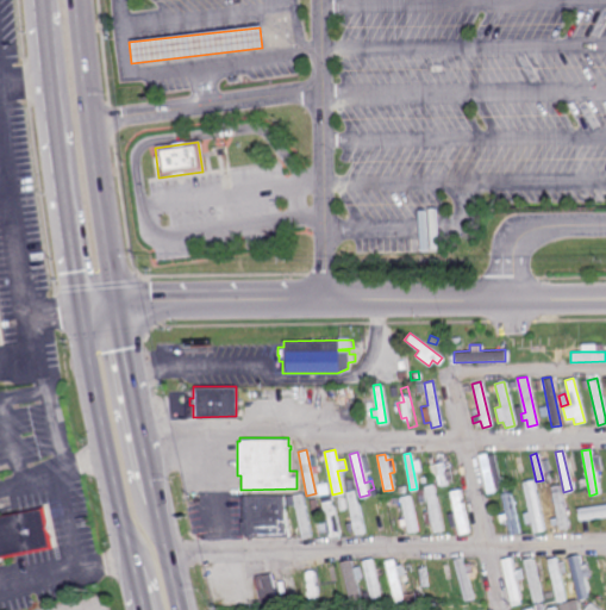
[(486,460),(489,459),(491,465),(488,465),(491,479),(500,477),(503,490),(486,493),(476,455),(485,454),(486,460)]
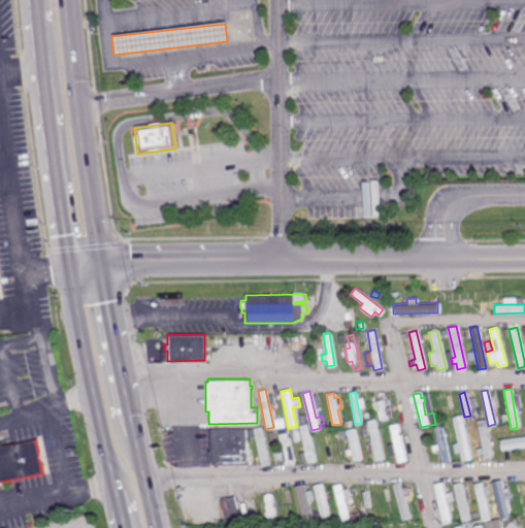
[(501,422),(499,416),(505,414),(507,420),(501,422)]
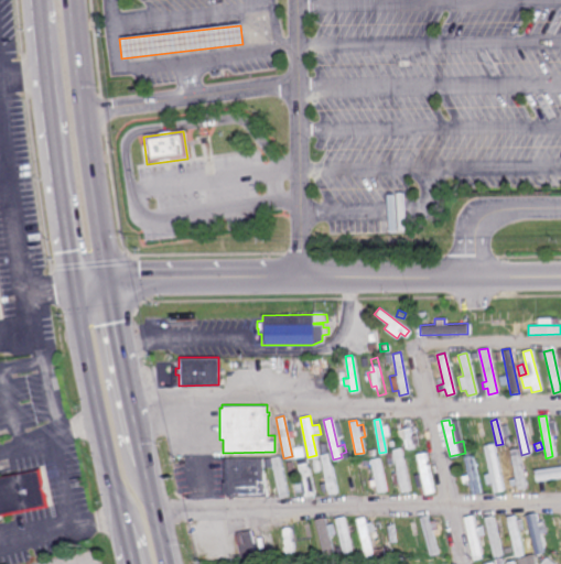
[(503,490),(494,492),(492,484),(486,485),(484,474),(489,473),(483,446),(493,444),(503,490)]
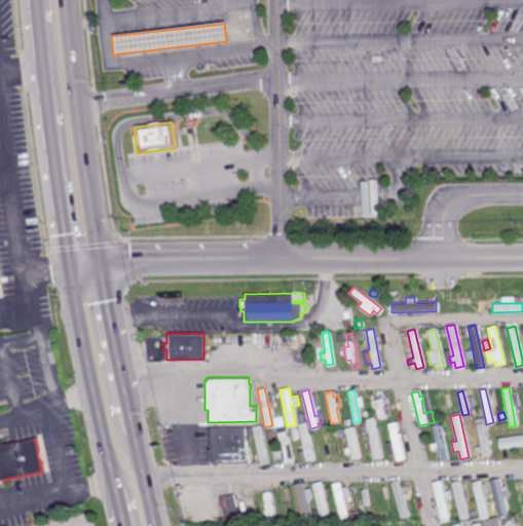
[(394,458),(393,455),(385,457),(383,448),(390,446),(384,418),(395,416),(404,455),(394,458)]
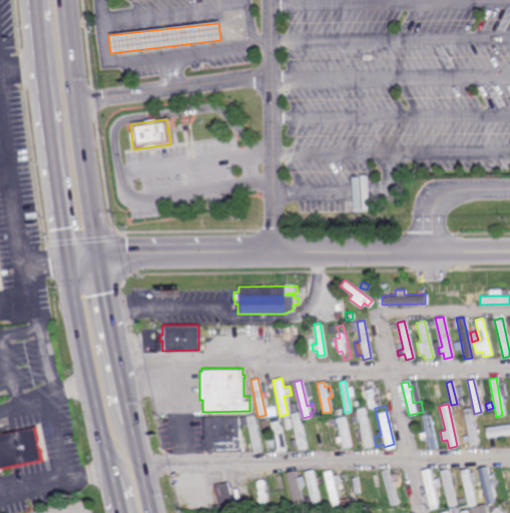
[(372,446),(364,448),(362,439),(358,440),(356,430),(361,429),(357,408),(364,407),(372,446)]
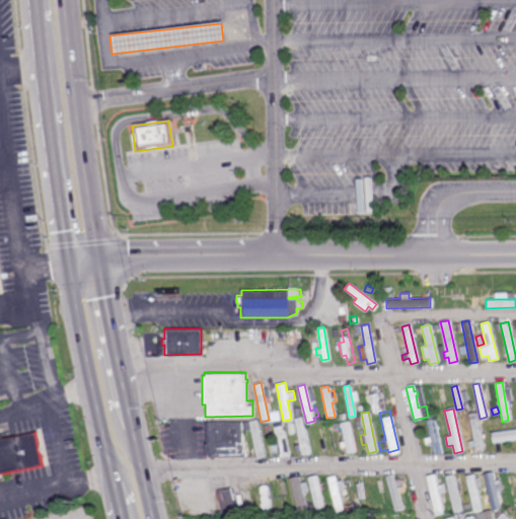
[(484,449),(474,451),(474,446),(469,447),(467,441),(473,440),(468,414),(475,412),(484,449)]
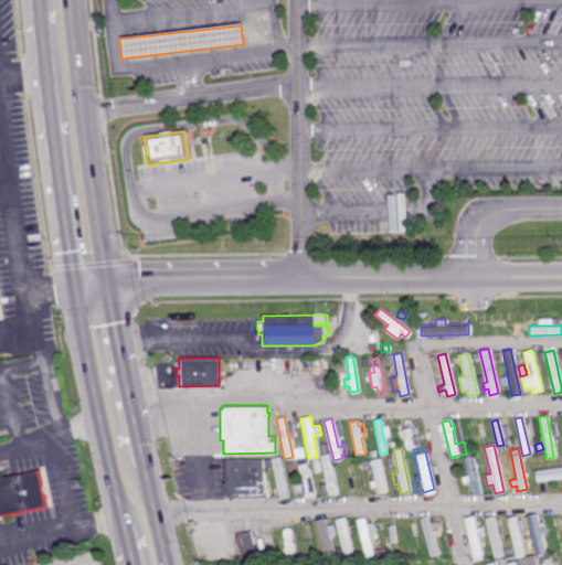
[(328,496),(319,456),(328,454),(337,493),(328,496)]
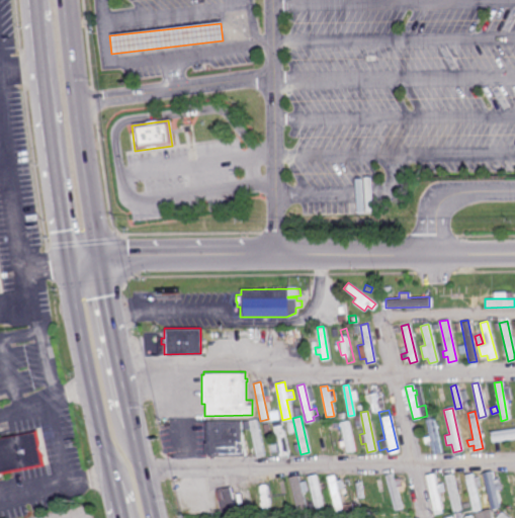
[(255,457),(247,420),(255,418),(263,455),(255,457)]
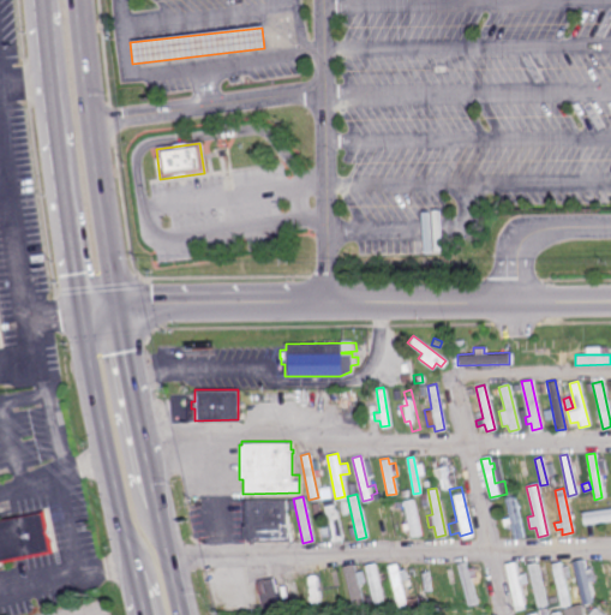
[(513,539),(503,499),(513,496),(523,537),(513,539)]
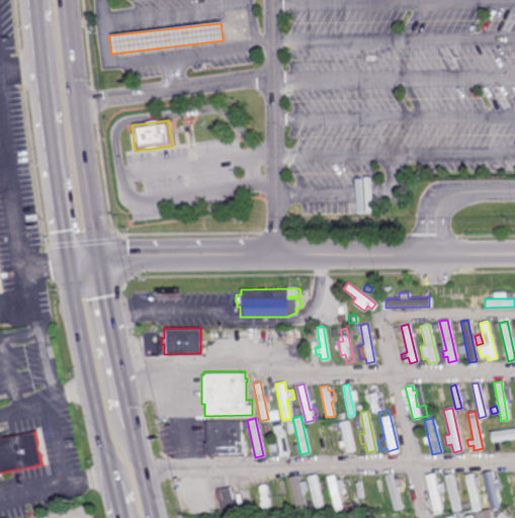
[(245,455),(205,456),(205,453),(202,453),(202,441),(206,441),(206,421),(240,420),(241,442),(245,455)]
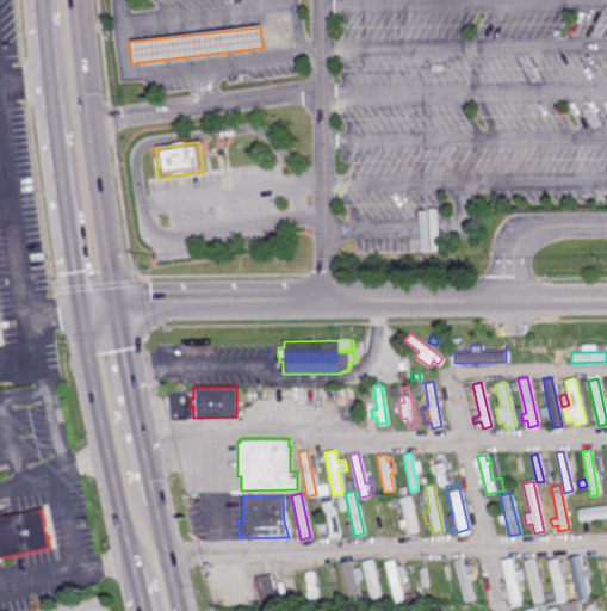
[(339,536),(328,537),(327,532),(319,534),(316,520),(324,519),(320,498),(330,495),(339,536)]
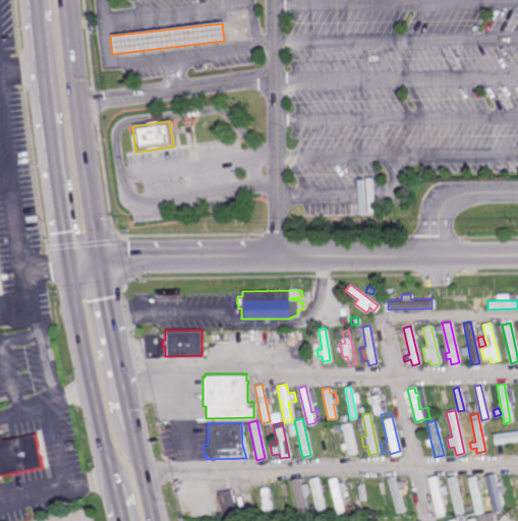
[(355,453),(347,455),(346,449),(341,450),(340,443),(345,441),(342,423),(349,422),(355,453)]
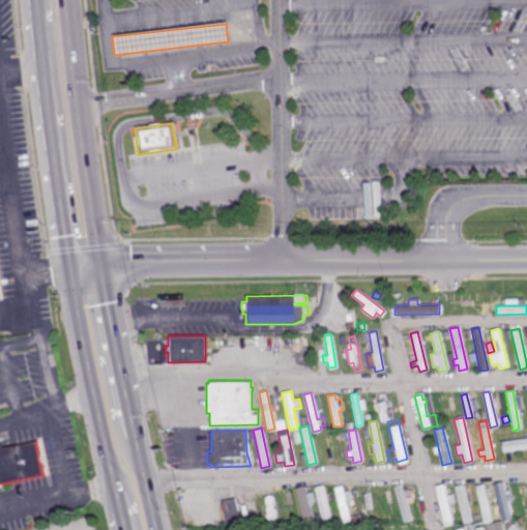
[(502,452),(526,449),(526,438),(501,441),(502,452)]
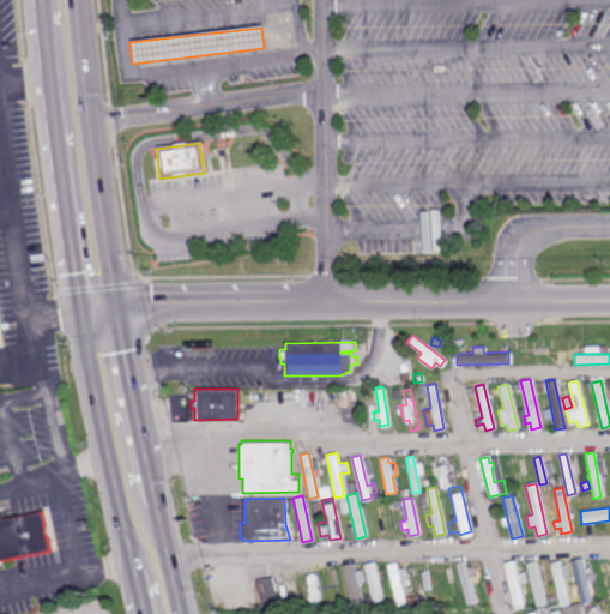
[(0,517),(42,510),(50,549),(0,559),(0,517)]
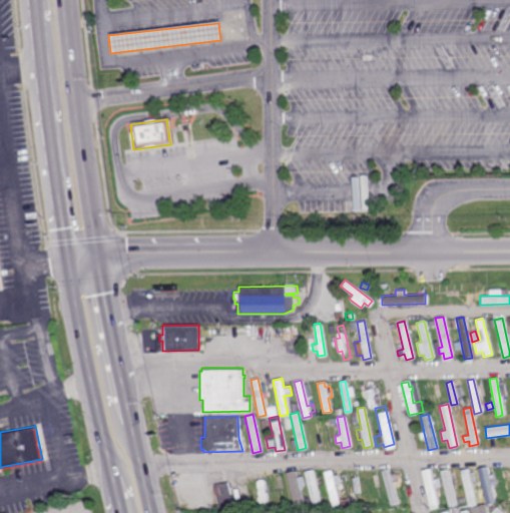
[(489,474),(492,474),(495,484),(490,486),(495,503),(487,505),(477,468),(486,466),(489,474)]
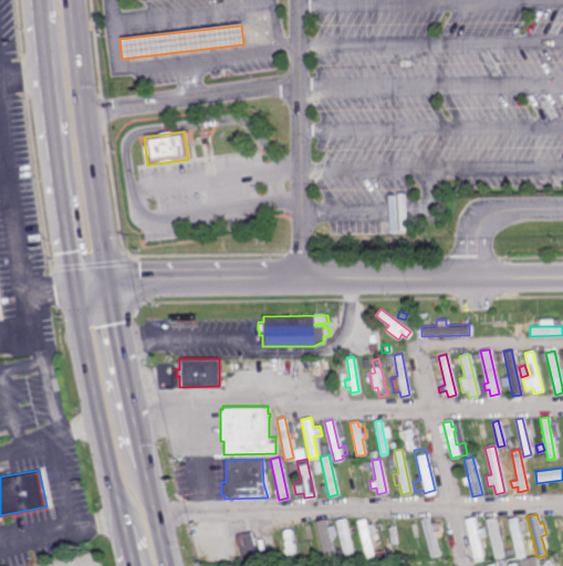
[(430,523),(436,522),(438,532),(433,533),(439,556),(431,558),(420,519),(429,516),(430,523)]
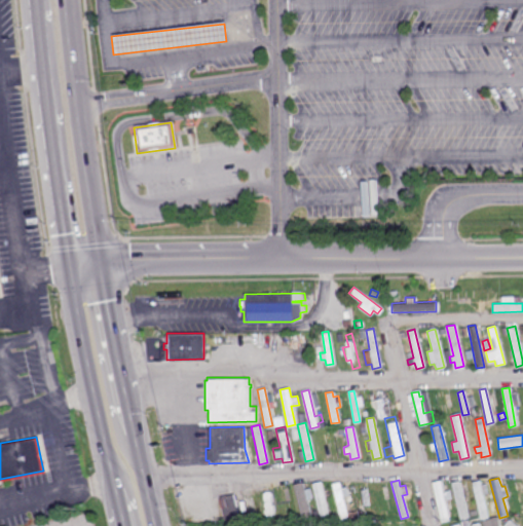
[(443,492),(449,490),(451,498),(445,500),(450,521),(441,523),(432,483),(441,480),(443,492)]
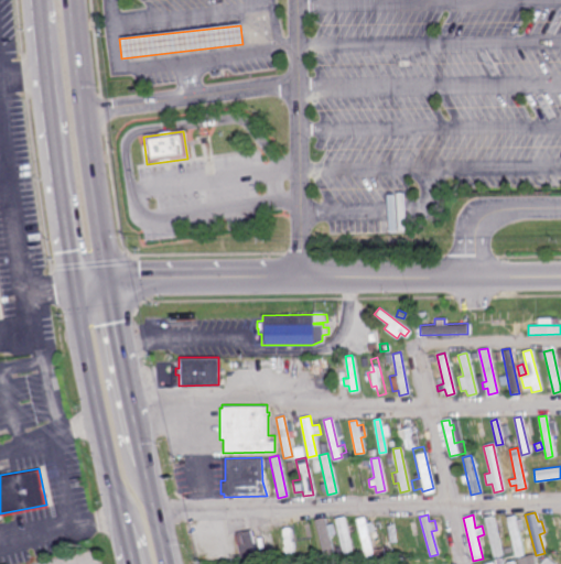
[(344,556),(335,518),(343,516),(353,554),(344,556)]
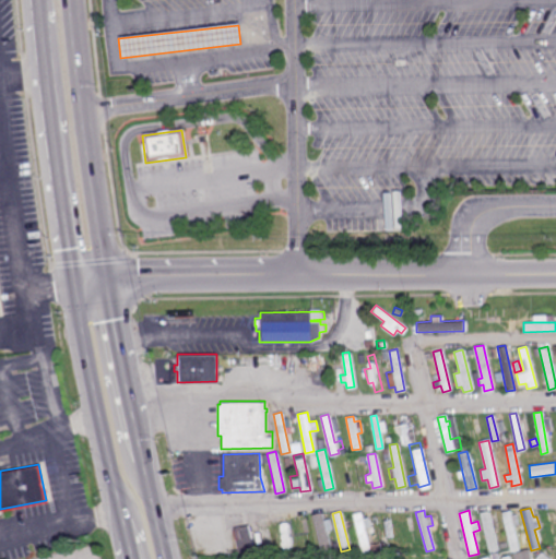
[(488,552),(480,513),(487,511),(497,551),(488,552)]
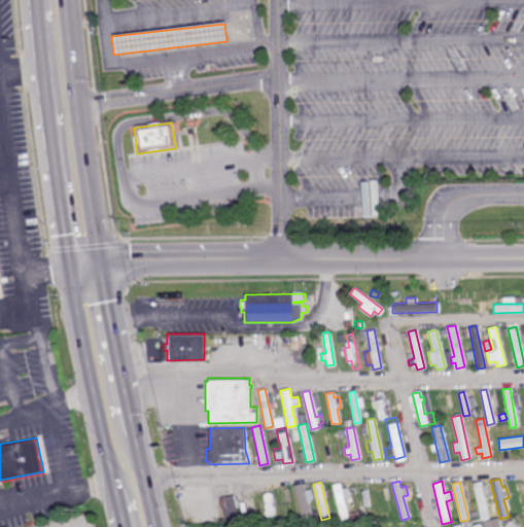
[(482,486),(486,485),(488,494),(484,496),(489,519),(482,521),(473,484),(481,482),(482,486)]
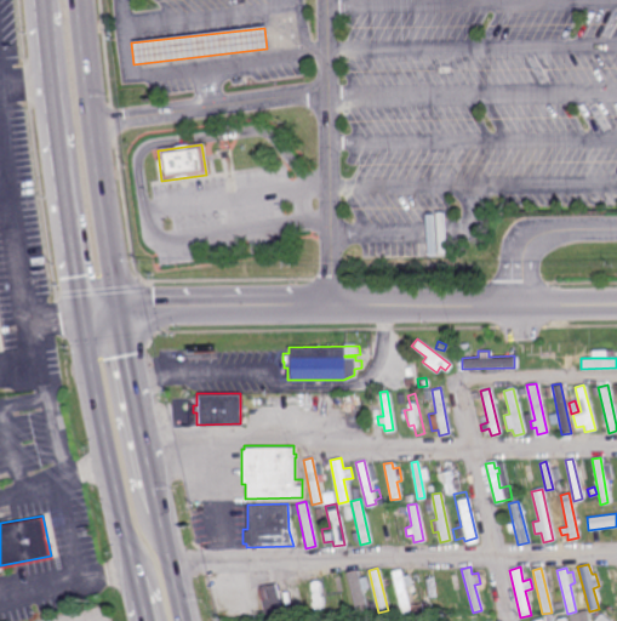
[(356,615),(346,573),(356,569),(367,613),(356,615)]
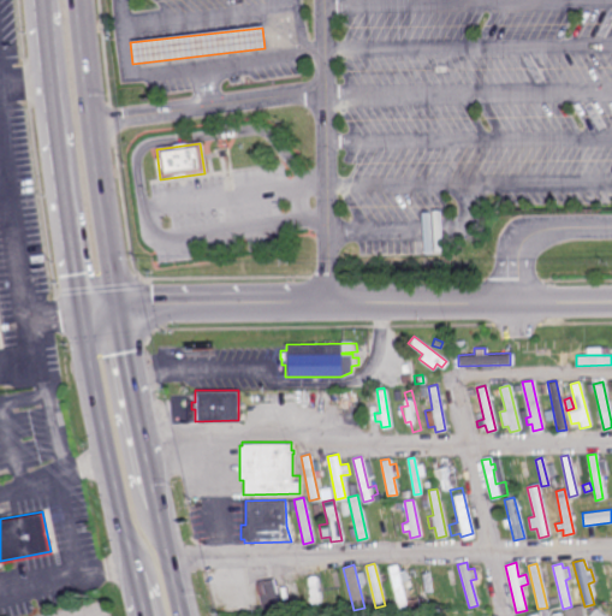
[(399,610),(387,567),(397,564),(408,608),(399,610)]
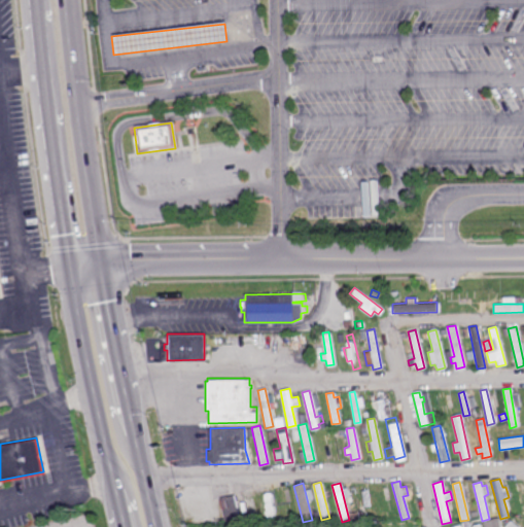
[(382,496),(387,495),(388,500),(383,502),(386,517),(380,519),(372,485),(379,483),(382,496)]
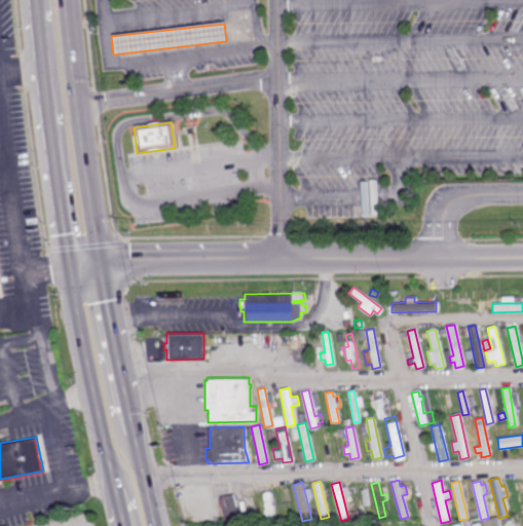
[(520,486),(522,485),(522,491),(521,491),(522,500),(522,516),(520,517),(512,484),(519,482),(520,486)]
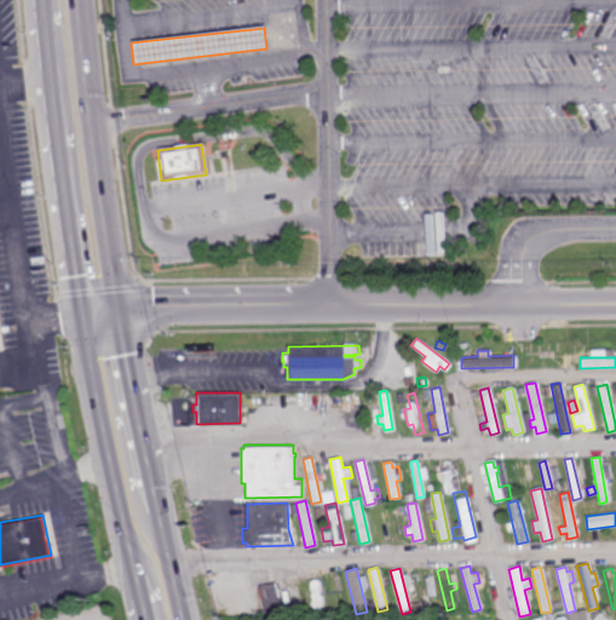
[(308,583),(314,608),(322,607),(317,580),(308,583)]
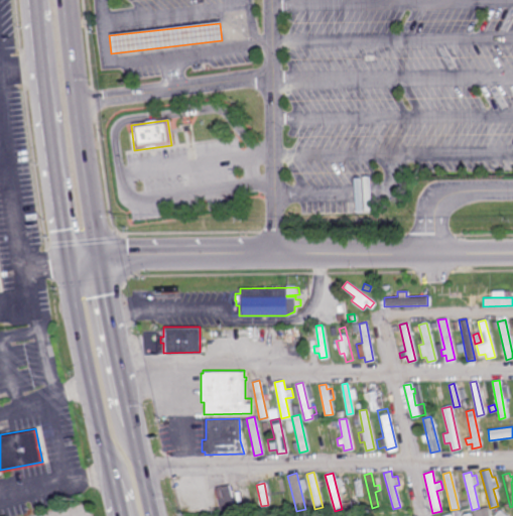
[(229,491),(246,487),(250,502),(219,510),(214,488),(228,485),(229,491)]
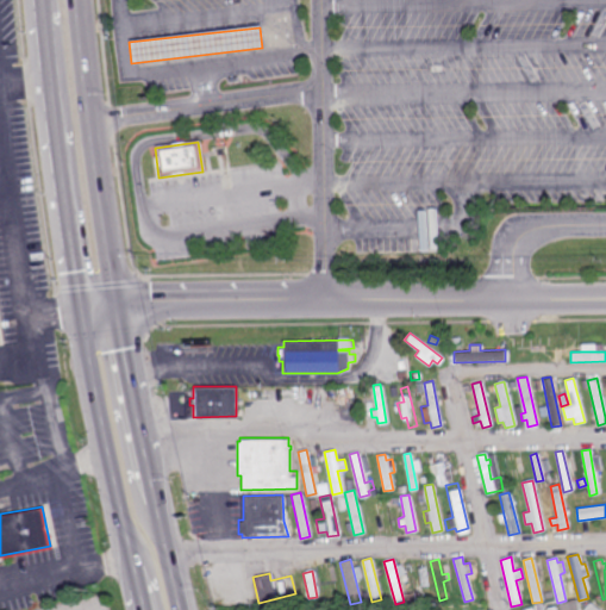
[(568,609),(567,602),(575,599),(578,609),(568,609)]
